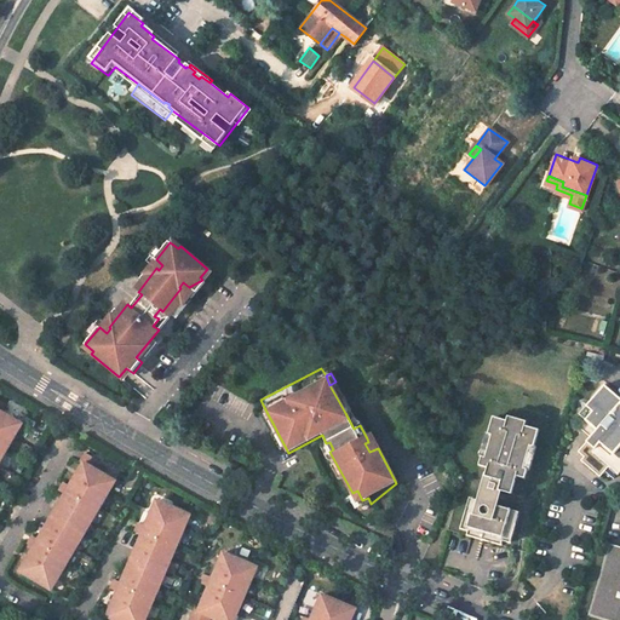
[(600,430),(591,440),(579,454),(585,459),(581,463),(601,478),(609,469),(619,476),(619,475),(619,399),(606,386),(580,415),(590,425),(593,425),(600,430)]
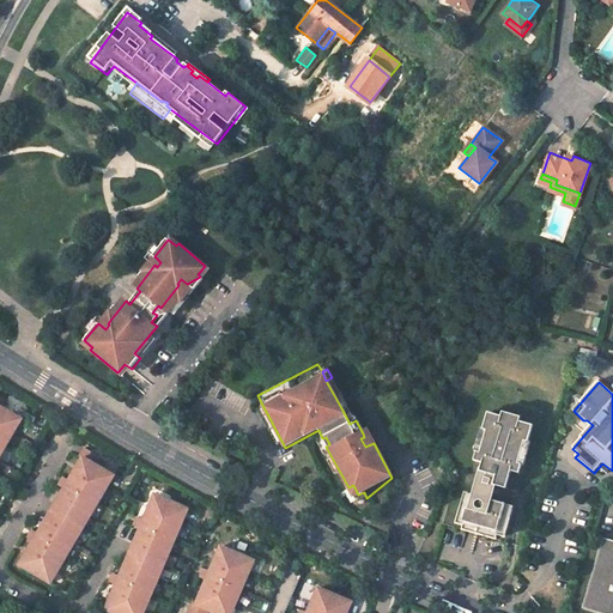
[(341,394),(335,398),(341,408),(347,406),(341,394)]
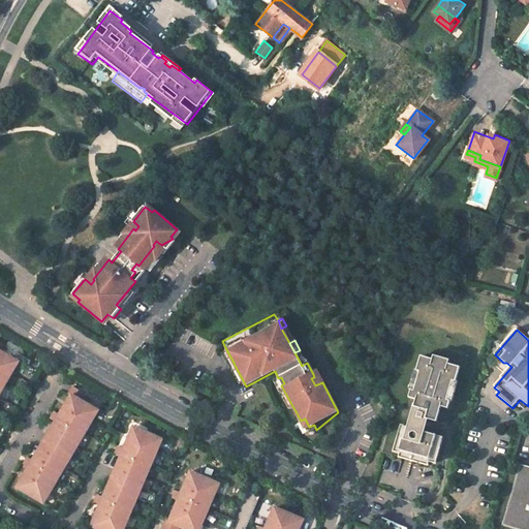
[(0,396),(20,363),(3,352),(7,346),(0,341),(0,396)]
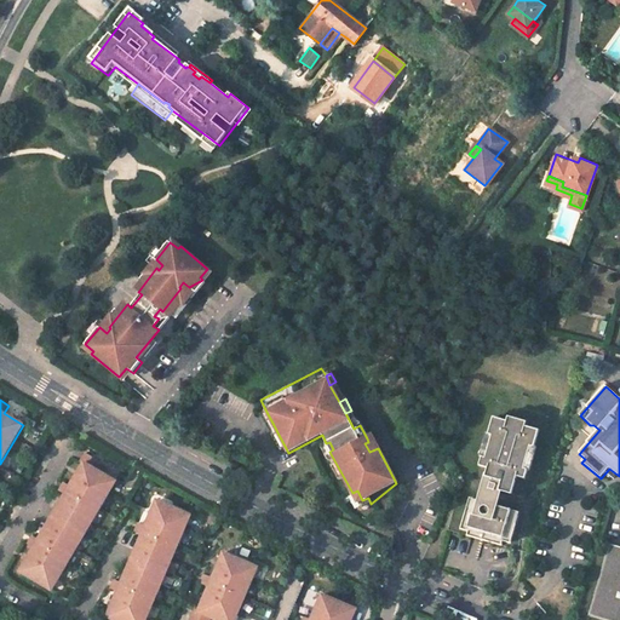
[(274,425),(267,412),(262,415),(269,429),(274,425)]
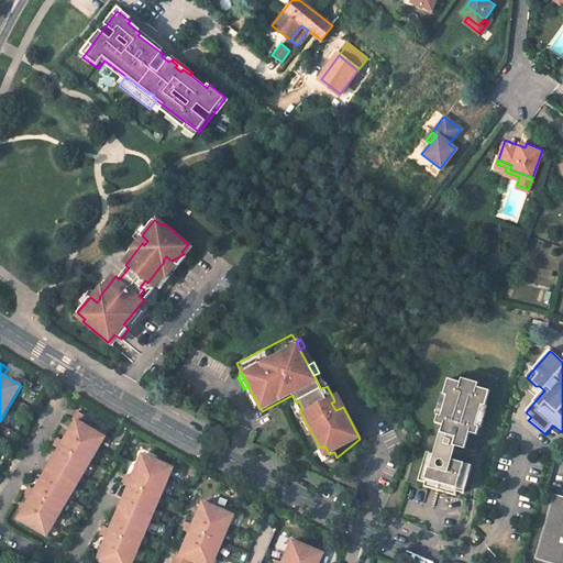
[(461,382),(449,378),(444,393),(448,394),(442,416),(438,415),(435,422),(443,424),(442,432),(456,435),(454,444),(465,448),(471,431),(477,433),(479,426),(476,426),(483,404),(486,405),(489,389),(477,386),(478,382),(462,377),(461,382)]
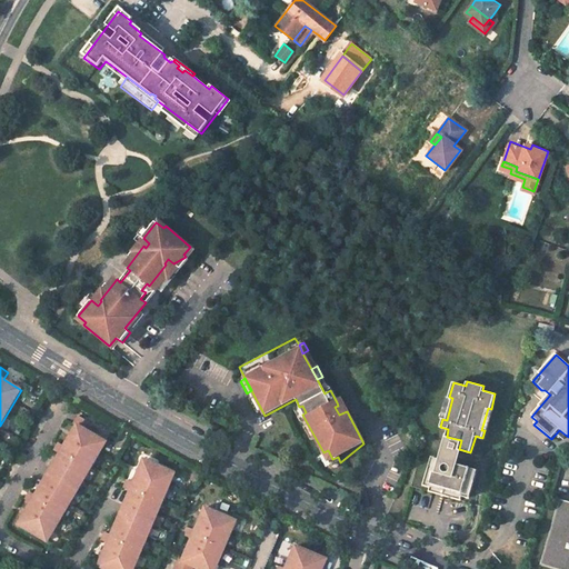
[(536,397),(542,403),(550,395),(545,390),(541,390),(536,397)]
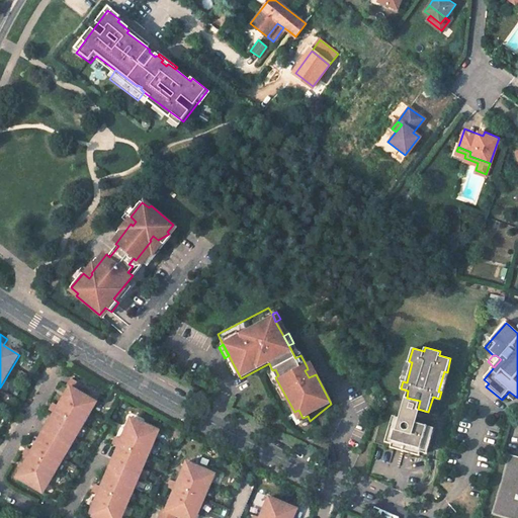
[(409,361),(408,361),(402,380),(403,381),(407,382),(412,362),(409,361)]
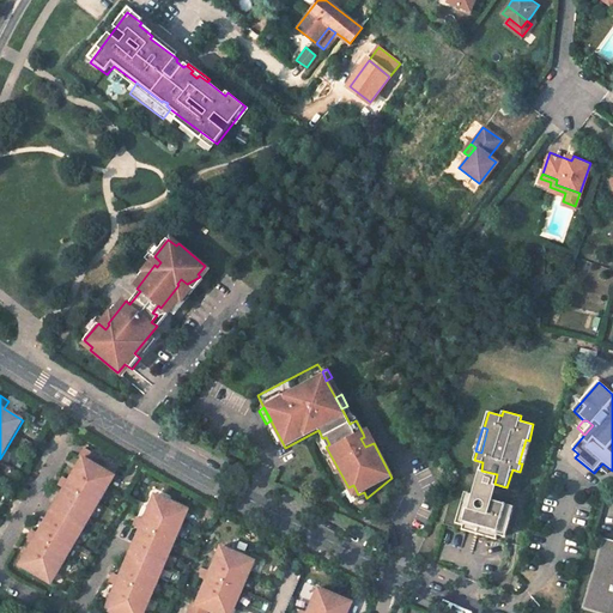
[(278,447),(283,443),(275,430),(271,434),(278,447)]
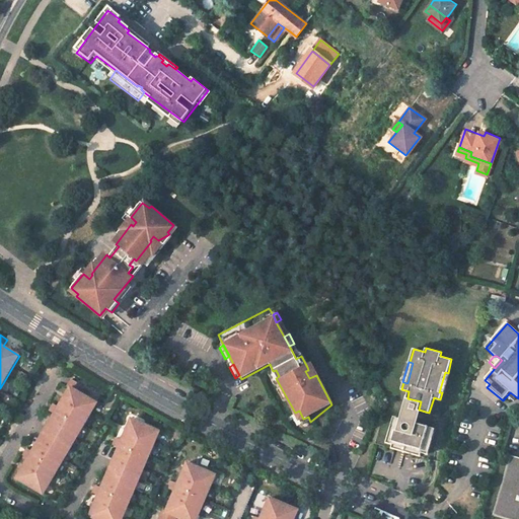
[(316,375),(310,365),(309,367),(307,367),(308,370),(305,371),(309,378),(316,375)]
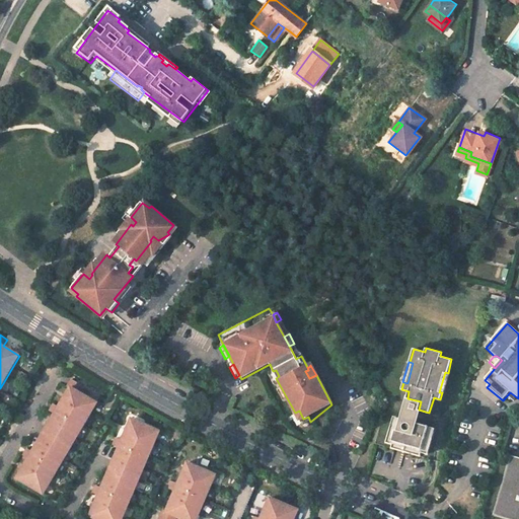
[(445,372),(439,392),(442,392),(444,393),(450,373),(448,373),(445,372)]
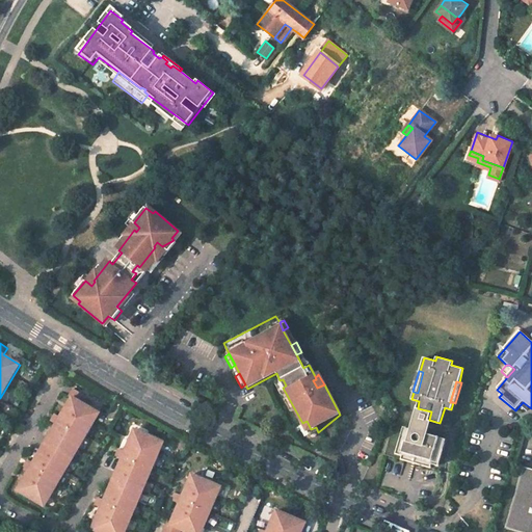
[(44,505),(96,410),(78,401),(82,394),(69,388),(64,395),(68,396),(57,416),(52,413),(48,420),(53,423),(31,462),(26,459),(22,467),(27,470),(17,490),(44,505)]
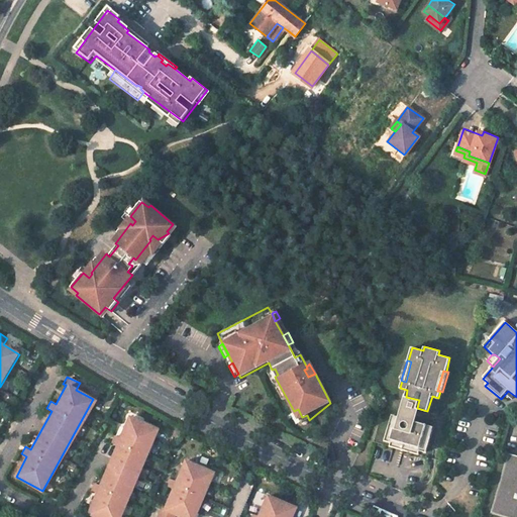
[(419,400),(406,397),(400,417),(414,420),(417,408),(419,400)]
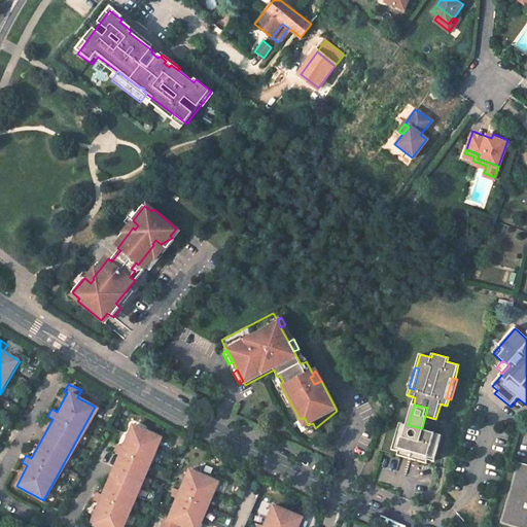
[(307,432),(315,428),(313,423),(308,425),(304,417),(300,419),(307,432)]
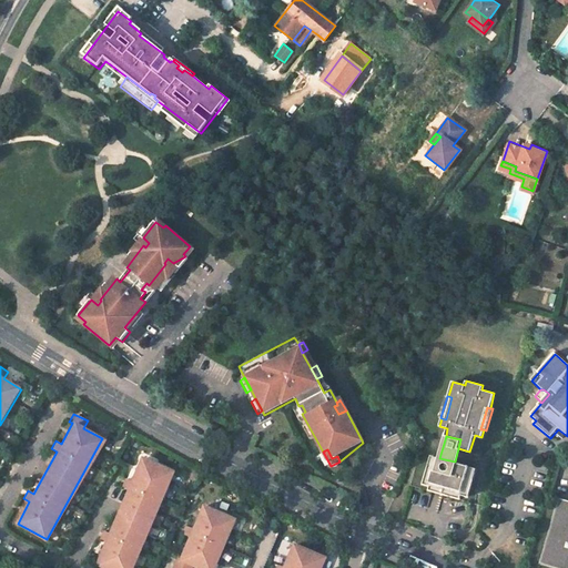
[(98,563),(109,567),(131,567),(175,473),(145,457),(134,480),(129,478),(125,486),(131,488),(111,531),(105,529),(102,537),(108,540),(98,563)]
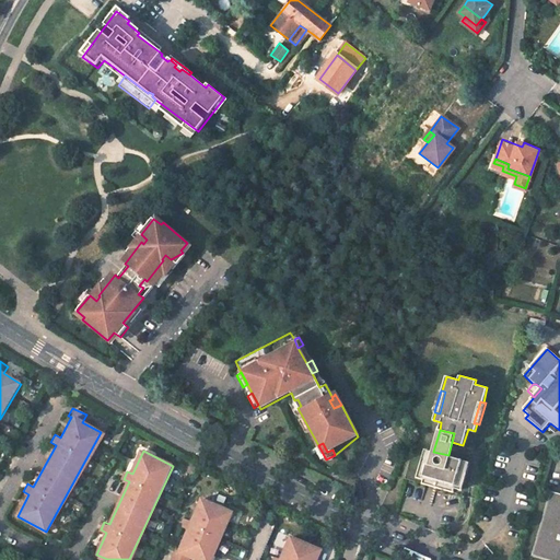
[(463,490),(468,471),(462,470),(465,461),(448,455),(433,452),(431,451),(428,461),(422,459),(418,477),(424,479),(424,482),(455,491),(456,488),(463,490)]
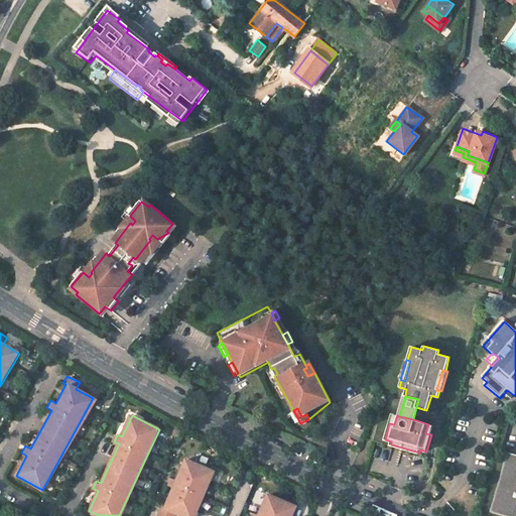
[(515,515),(515,454),(508,453),(492,512),(508,515),(515,515)]
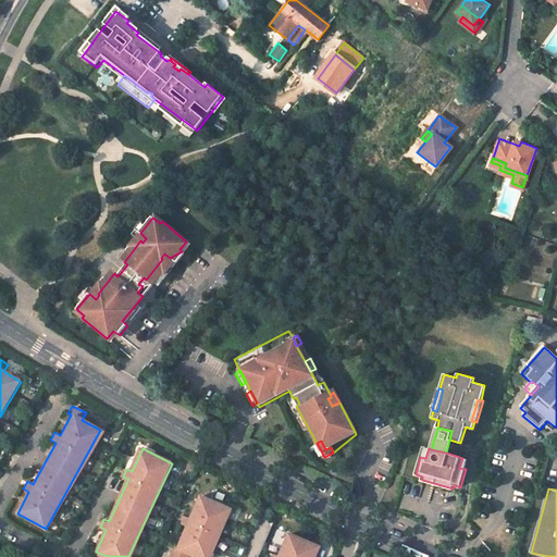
[(231,508),(201,495),(192,518),(185,515),(182,523),(188,525),(178,547),(175,546),(170,556),(187,556),(189,554),(197,556),(258,556),(274,521),(233,504),(231,508)]
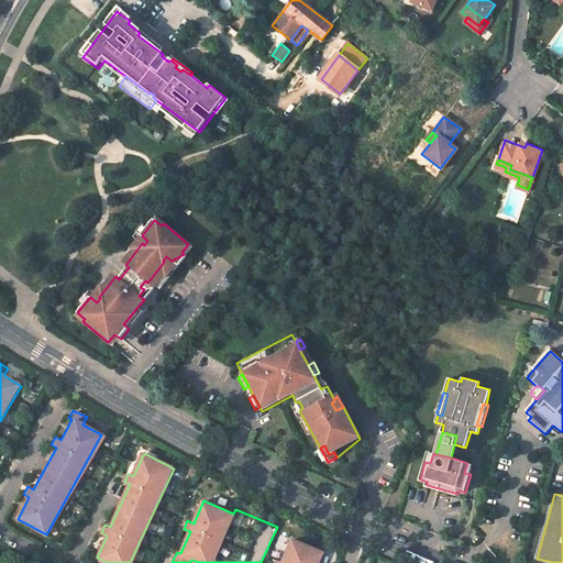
[(317,562),(322,551),(293,539),(283,562),(277,559),(275,562),(317,562)]
